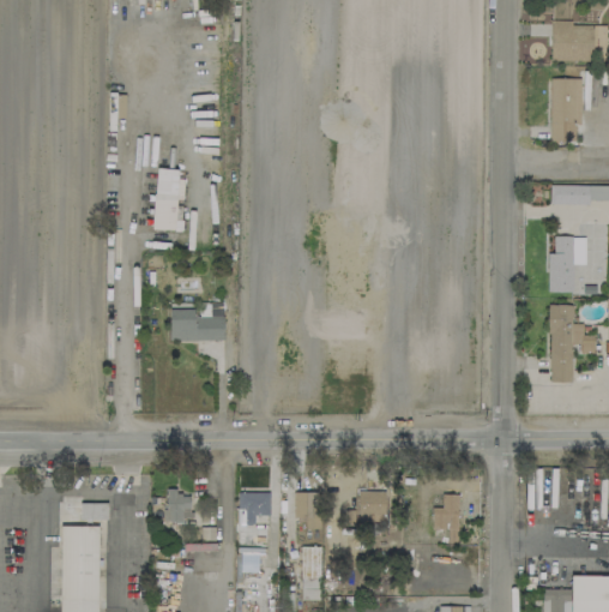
[(554,25),(553,63),(606,63),(606,25),(554,25)]
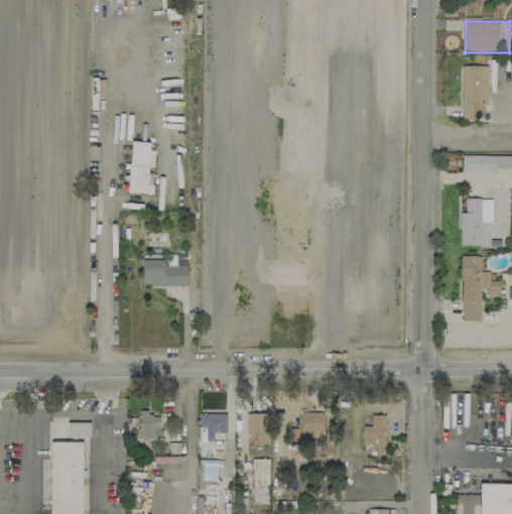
[(487,120),(487,107),(489,107),(490,68),(465,68),(464,120),(487,120)]
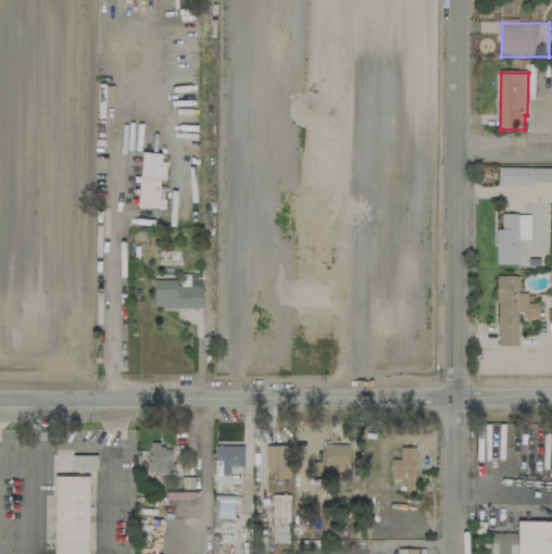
[(141,209),(167,210),(168,201),(162,201),(163,183),(167,183),(167,154),(143,154),(141,209)]
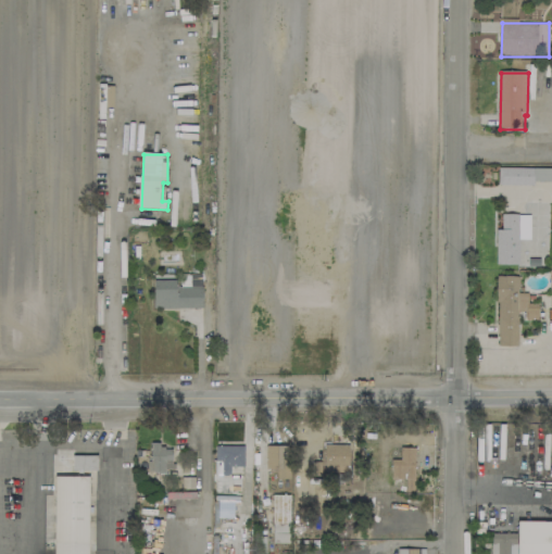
[(551,170),(501,170),(500,186),(535,187),(535,183),(551,184),(551,170)]
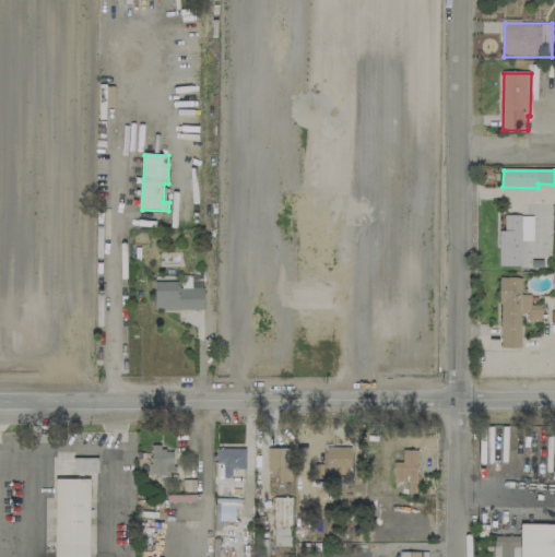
[(500,265),(523,265),(523,240),(534,240),(535,216),(523,216),(523,215),(507,215),(506,230),(502,230),(500,265)]
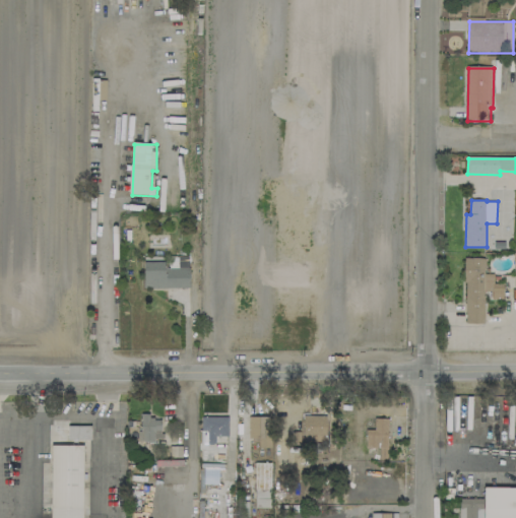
[(191,286),(190,256),(145,256),(144,261),(145,288),(191,286)]
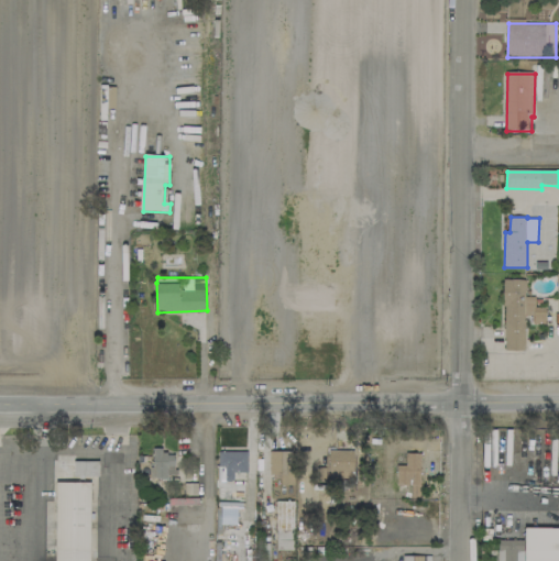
[(506,349),(525,350),(526,317),(527,315),(535,316),(535,319),(546,319),(547,308),(536,307),(537,297),(526,297),(527,290),(528,290),(528,281),(516,278),(510,279),(507,279),(505,279),(504,292),(505,306),(506,306),(506,349)]
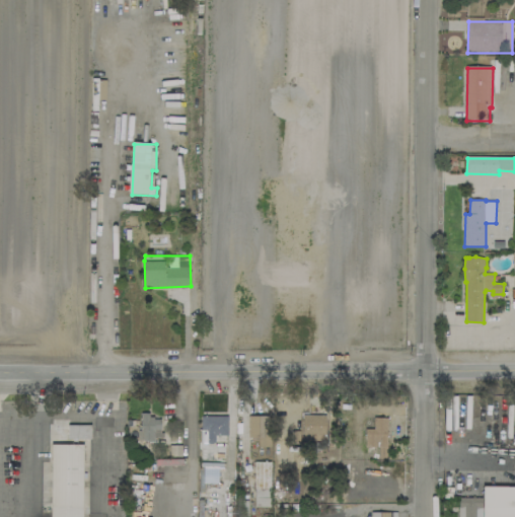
[(139,440),(149,440),(149,442),(156,442),(156,438),(161,437),(161,438),(164,438),(165,433),(162,433),(161,420),(156,420),(156,417),(151,417),(150,413),(142,414),(143,425),(140,426),(139,440)]
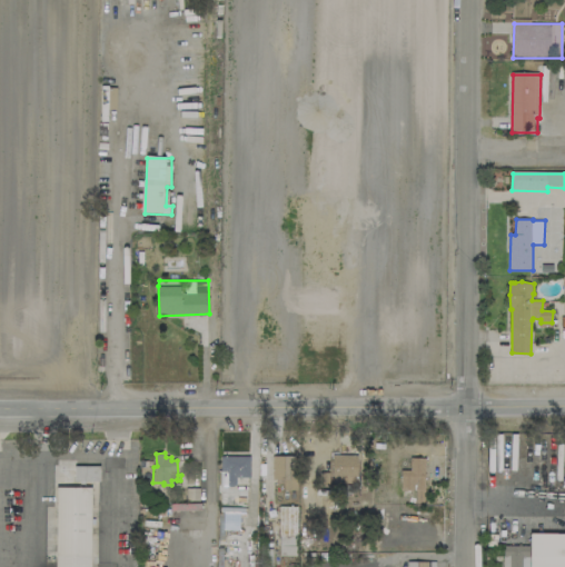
[(274,457),(275,479),(278,480),(286,479),(285,490),(299,490),(298,457),(286,456),(274,457)]
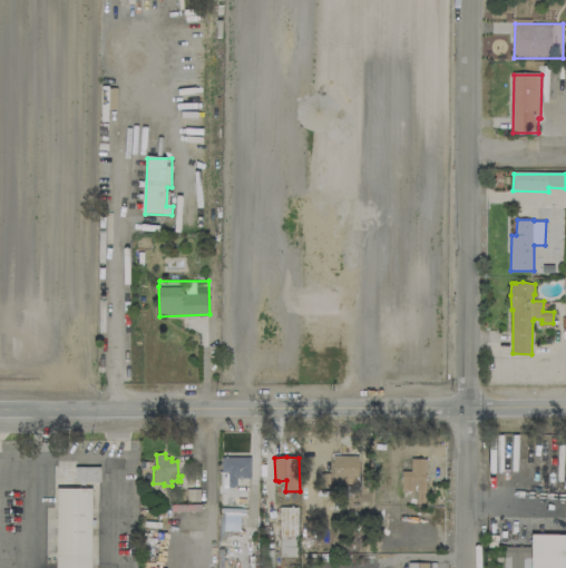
[(360,457),(360,478),(354,478),(354,485),(335,486),(337,478),(334,478),(335,457),(360,457)]
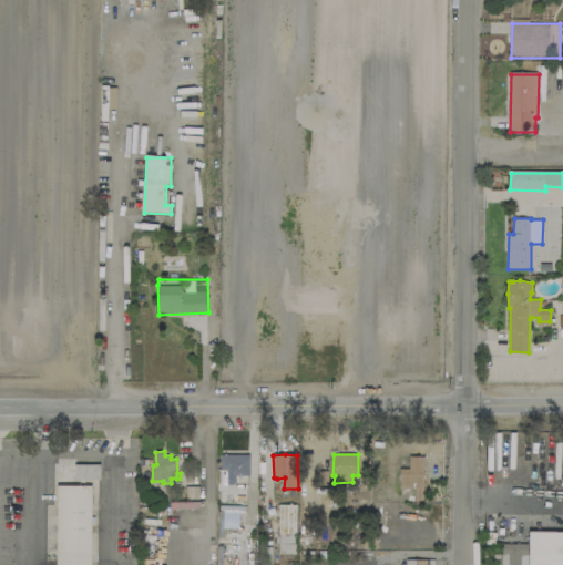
[(221,455),(251,455),(251,475),(249,475),(249,484),(236,484),(236,483),(234,483),(234,485),(229,485),(229,484),(228,484),(228,483),(222,483),(222,480),(219,480),(221,476),(222,475),(221,455)]
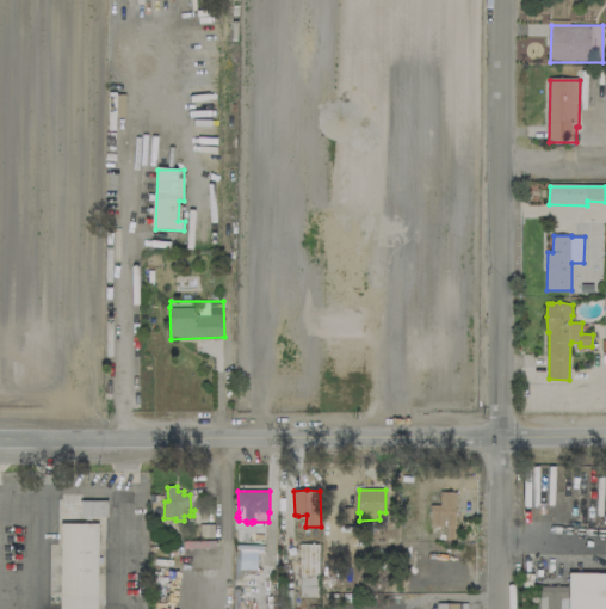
[(457,492),(457,540),(449,540),(447,528),(433,527),(432,505),(441,505),(443,492),(457,492)]
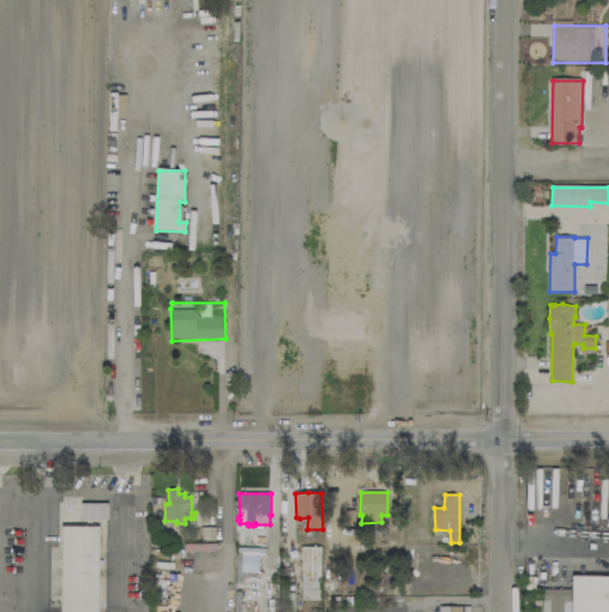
[(110,505),(83,504),(83,520),(110,521),(110,505)]
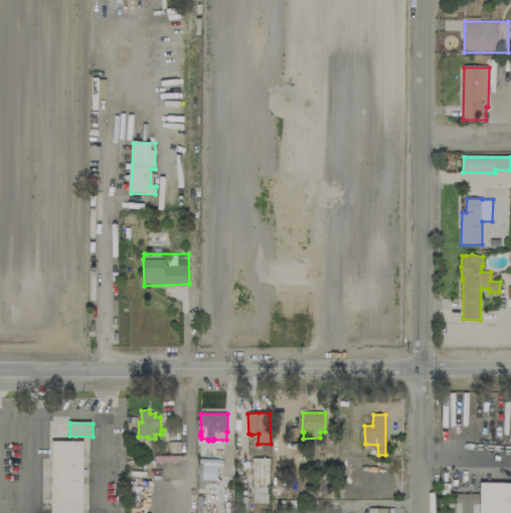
[(83,512),(84,443),(52,443),(52,512),(83,512)]
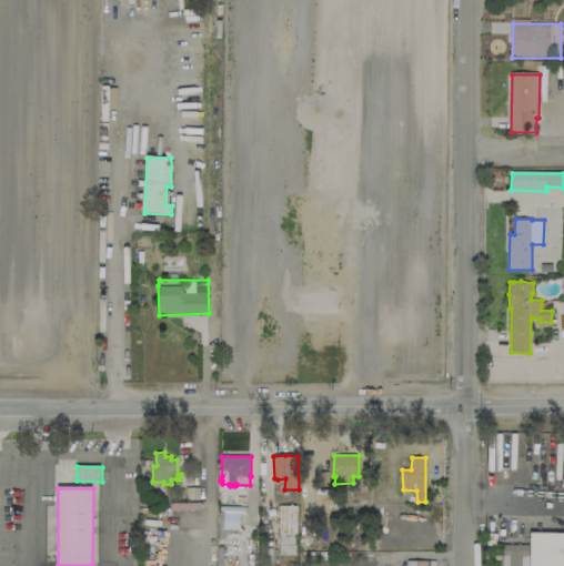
[(299,556),(299,507),(281,507),(282,556),(299,556)]
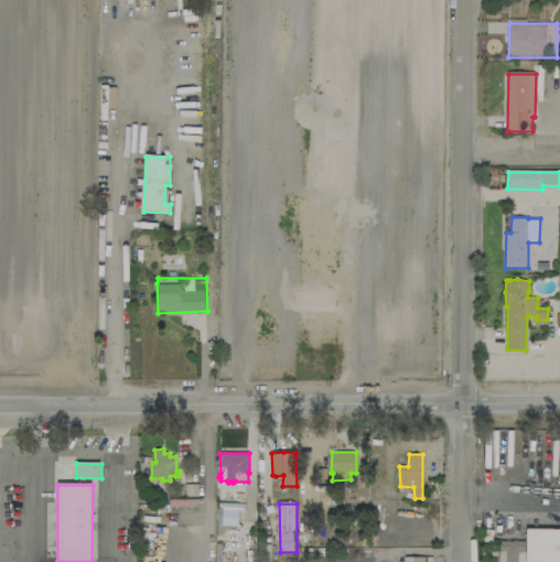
[(501,561),(501,541),(526,541),(526,561),(501,561)]
